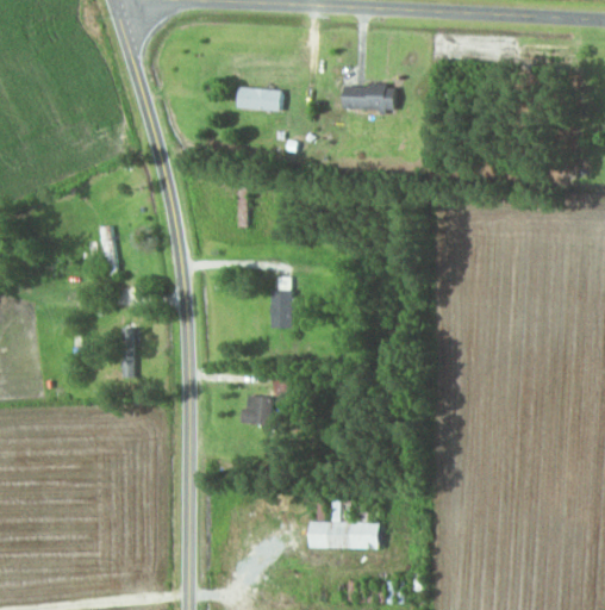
[(394,109),(394,83),(342,83),(342,109),(394,109)]
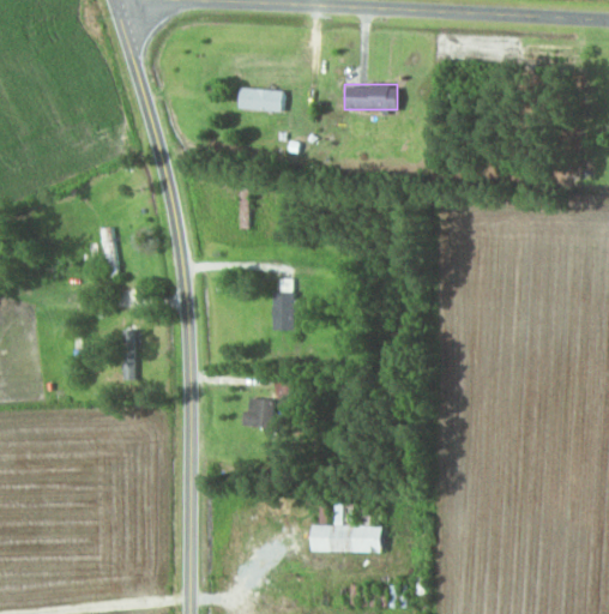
[(282,90),(239,89),(239,110),(282,112),(282,90)]
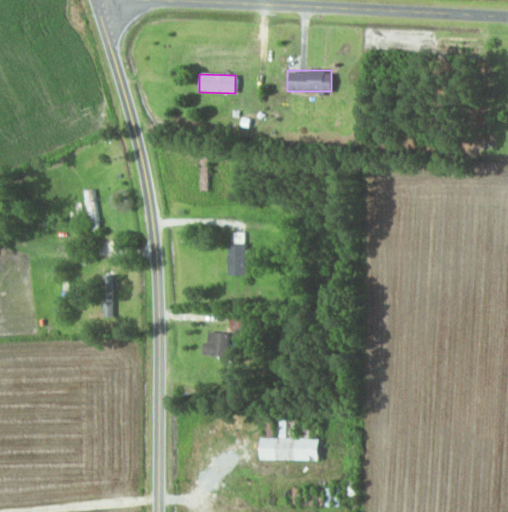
[(97,231),(93,189),(82,190),(87,232),(97,231)]
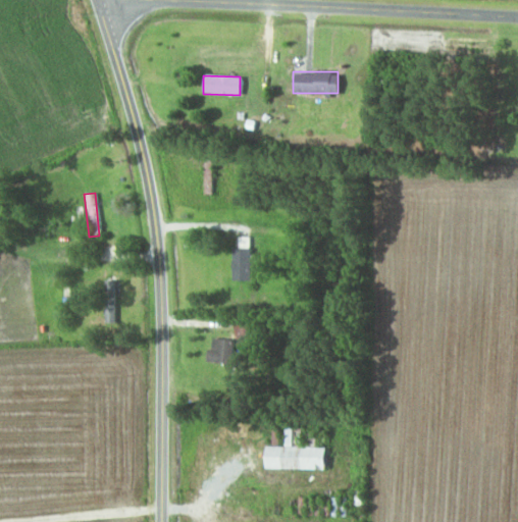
[(231,281),(249,281),(249,238),(231,238),(231,281)]
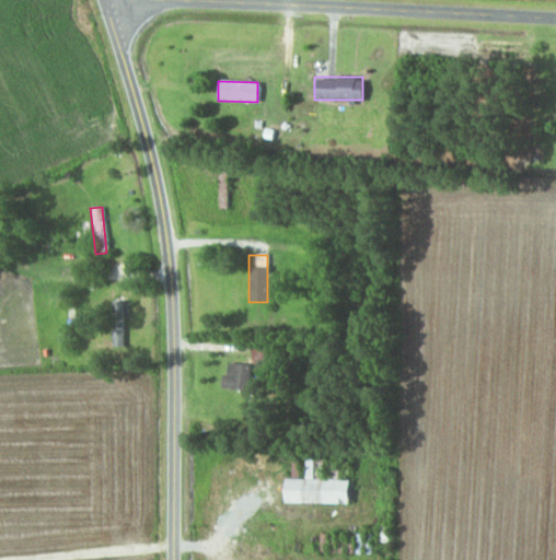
[(122,347),(122,306),(109,306),(109,347),(122,347)]
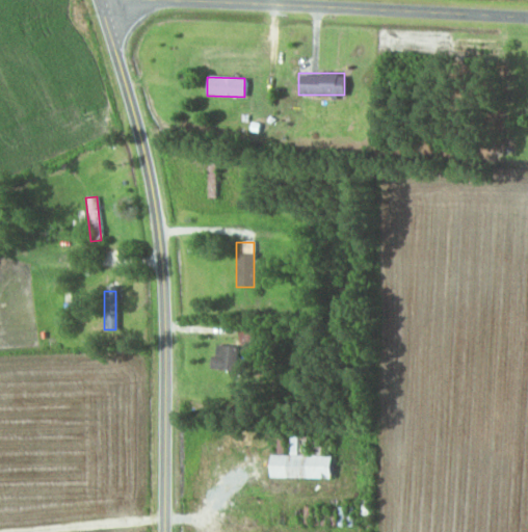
[(238,345),(258,345),(258,328),(238,328),(238,345)]
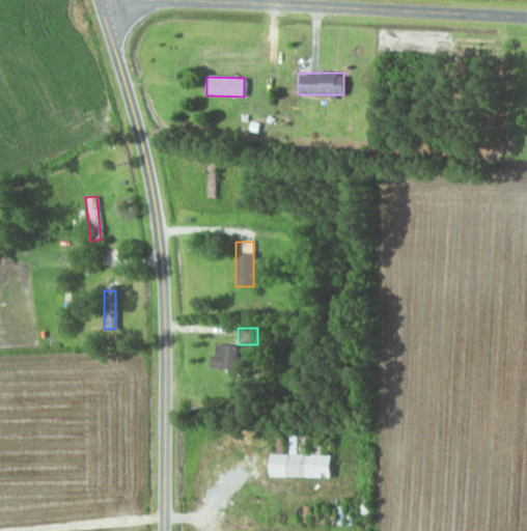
[(236,345),(211,345),(211,369),(234,369),(236,345)]
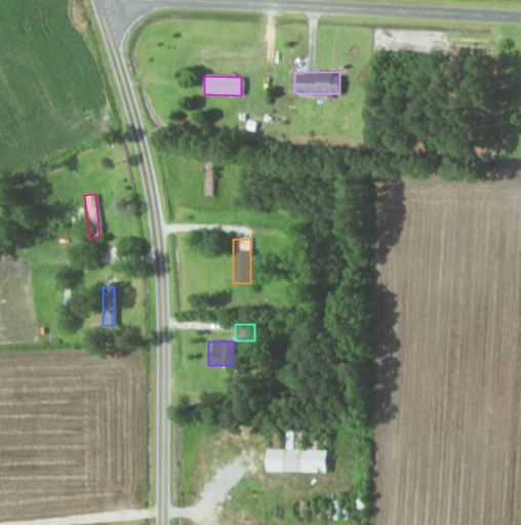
[(285,444),(301,443),(301,432),(284,433),(285,444)]
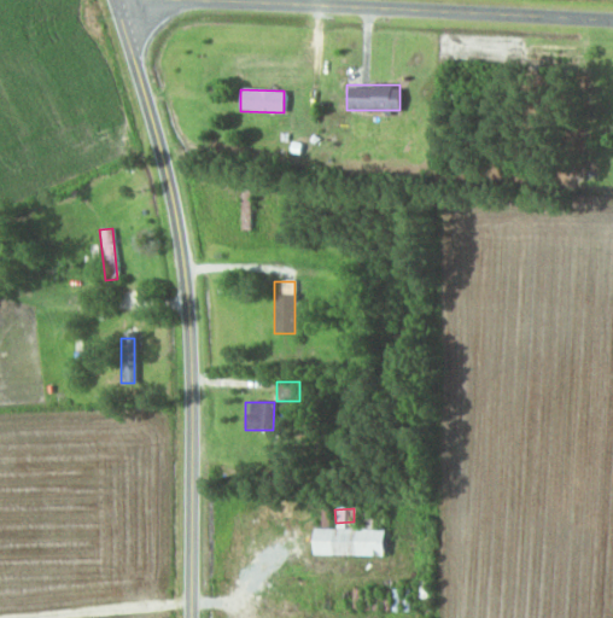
[(314,555),(384,555),(384,529),(314,529),(314,555)]
